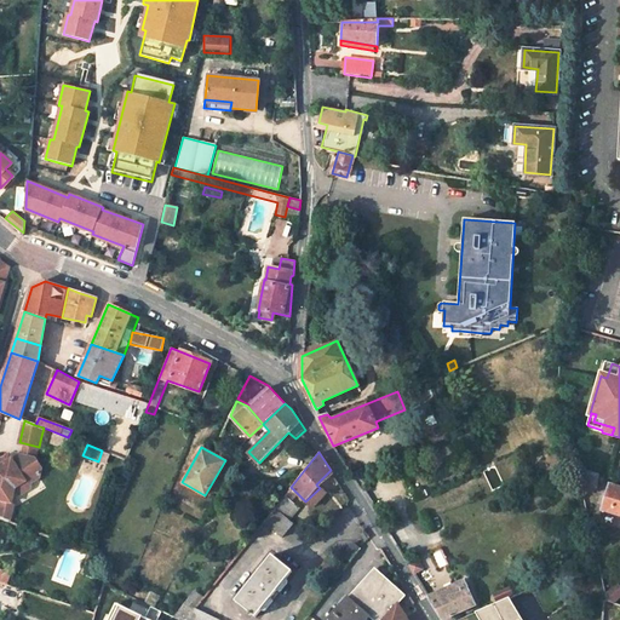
[(27,482),(32,483),(40,476),(42,469),(36,457),(23,454),(15,460),(10,457),(0,461),(0,501),(13,505),(16,489),(27,482)]
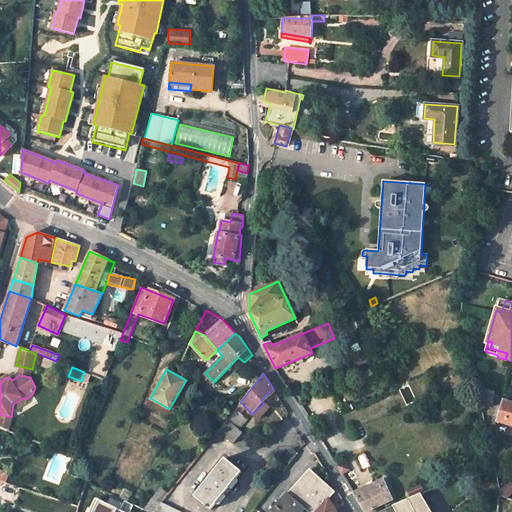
[(493,404),(495,391),(476,385),(480,403),(493,404)]
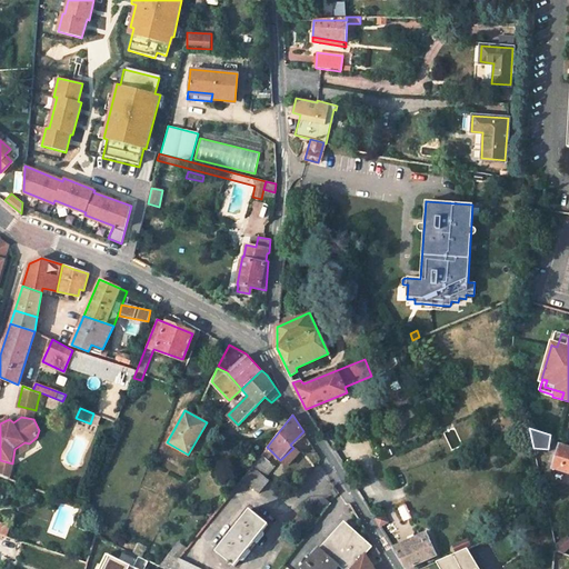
[(296,445),(306,435),(303,431),(290,445),(293,448),(296,445)]
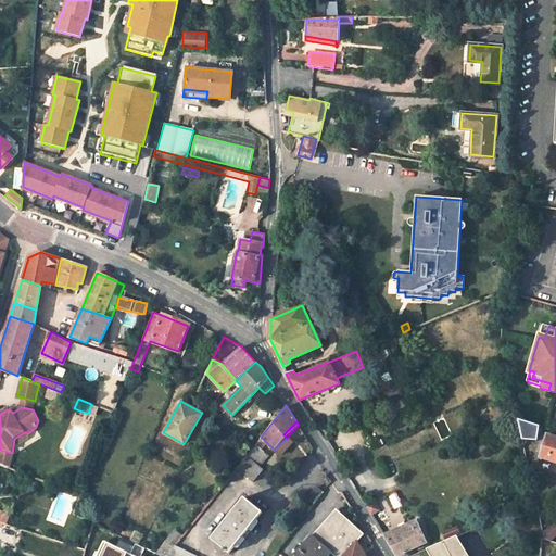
[(274,450),(277,452),(292,438),(289,434),(287,438),(274,450)]
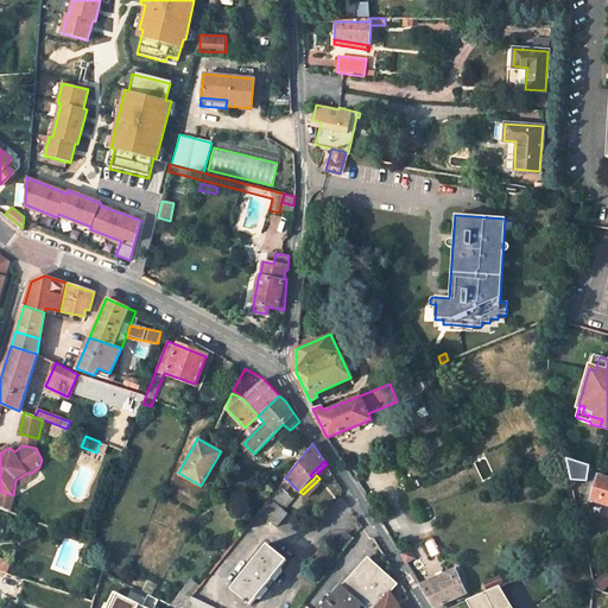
[(607,477),(600,475),(593,501),(607,506),(607,477)]
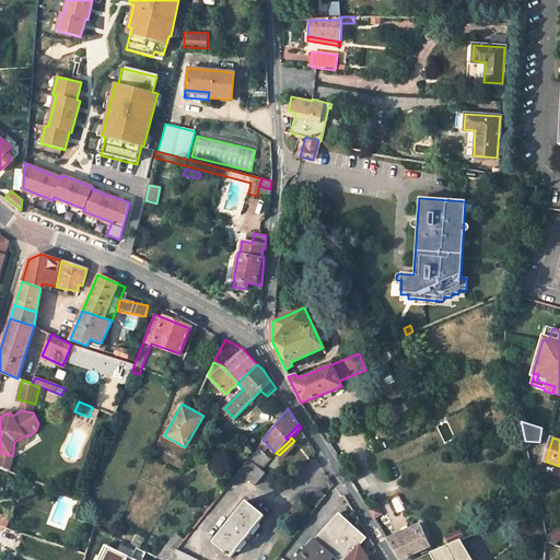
[(263,453),(268,445),(263,440),(256,447),(263,453)]
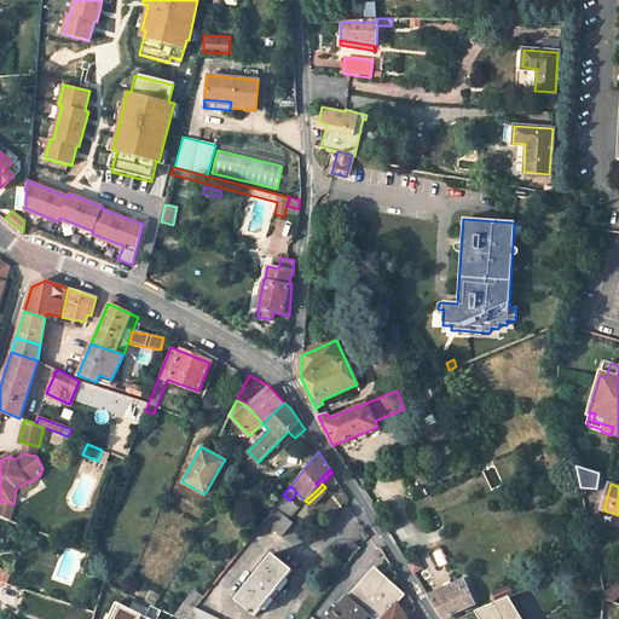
[(273,507),(288,519),(298,507),(290,501),(283,495),(273,507)]
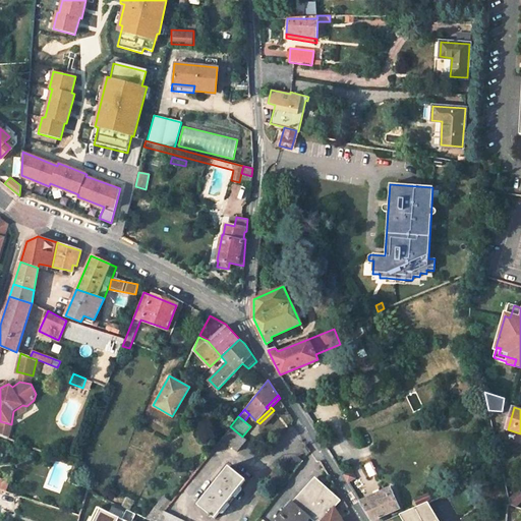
[(236,451),(245,440),(242,437),(230,426),(221,438),(236,451)]
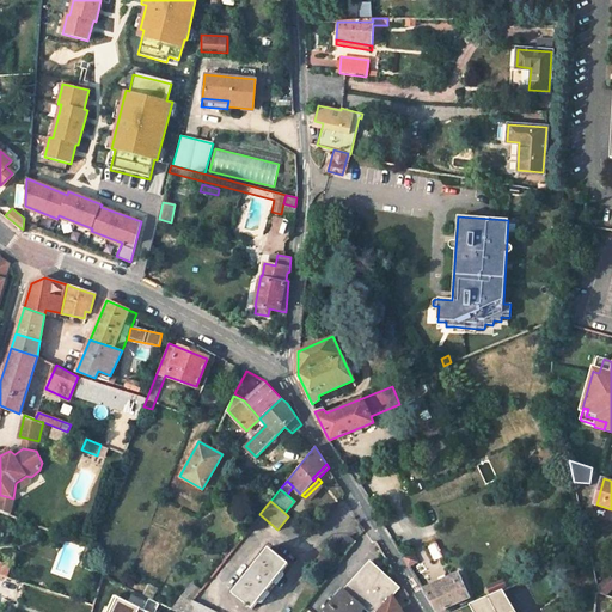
[(360,524),(355,526),(360,533),(365,530),(360,524)]
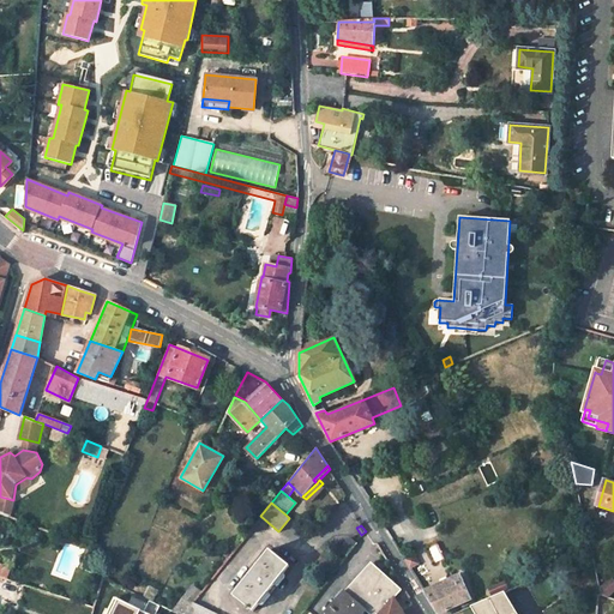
[(357,543),(349,536),(339,549),(348,555),(357,543)]
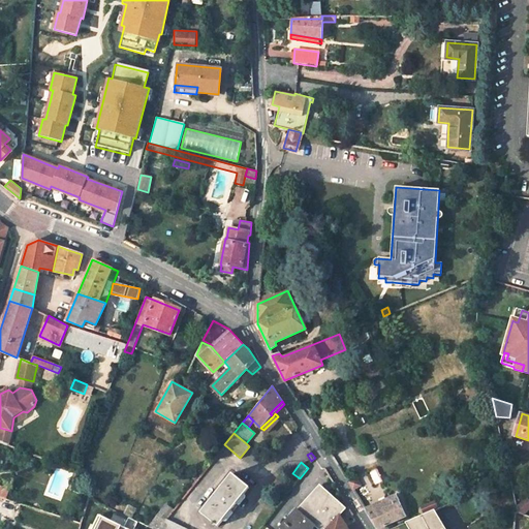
[(370,471),(375,483),(381,480),(376,469),(370,471)]
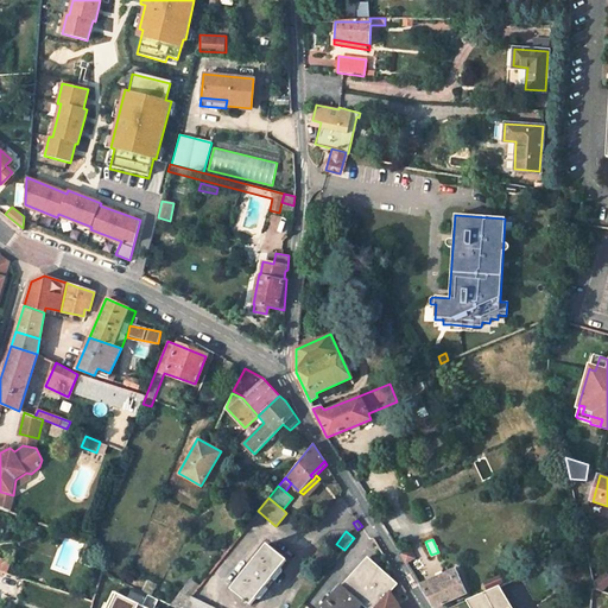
[(265,544),(230,589),(249,605),(285,561),(265,544)]
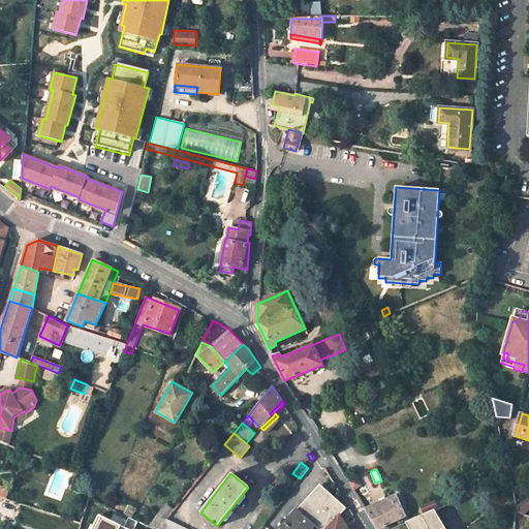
[(352,489),(360,486),(355,477),(347,481),(352,489)]
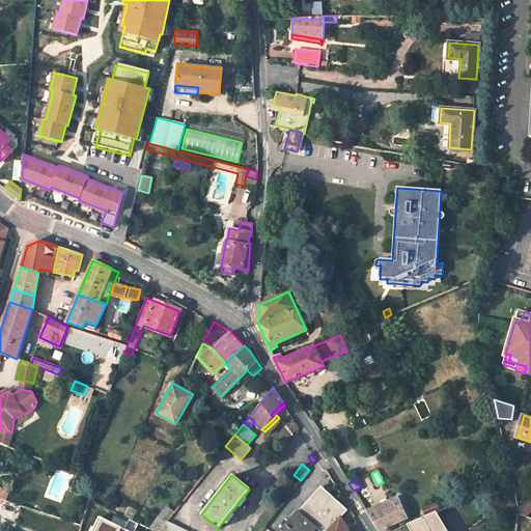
[(347,509),(320,485),(279,530),(313,530),(316,528),(318,530),(328,530),(341,518),(347,509)]
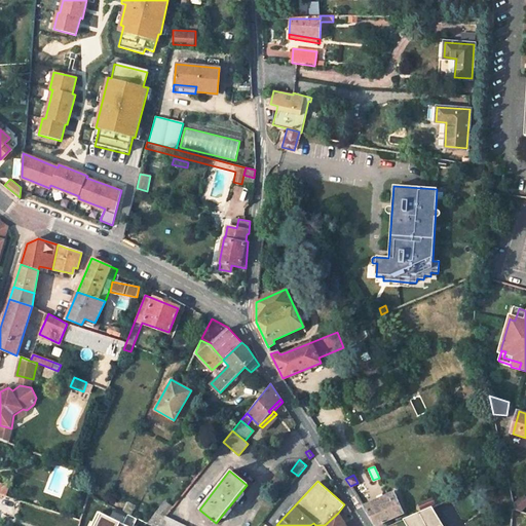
[(392,491),(363,505),(364,509),(395,495),(392,491)]
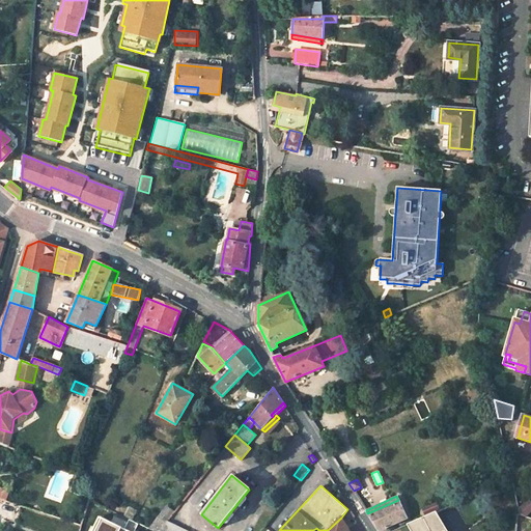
[(378,530),(406,518),(398,500),(367,513),(378,530)]
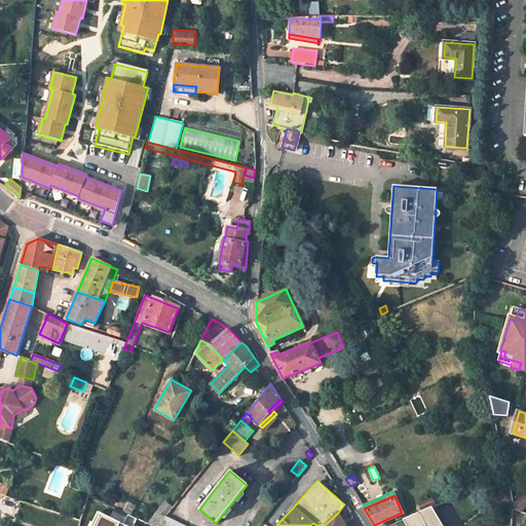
[(521,512),(525,508),(525,496),(525,495),(514,504),(516,511),(521,512)]
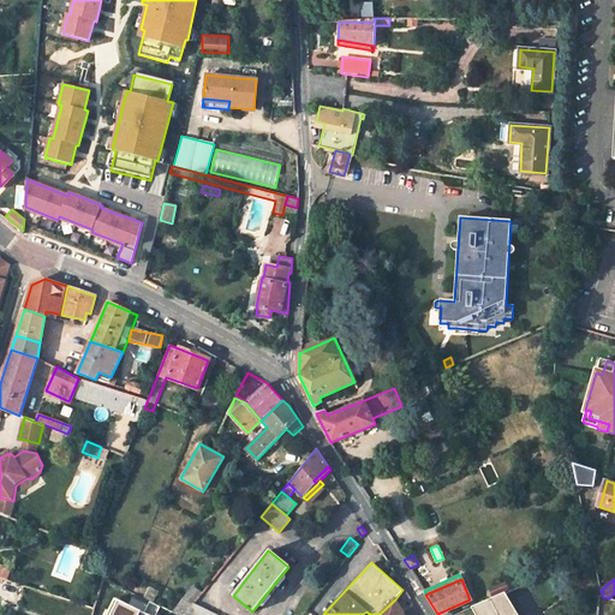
[(151,602),(157,591),(150,586),(144,598),(148,601),(151,602)]
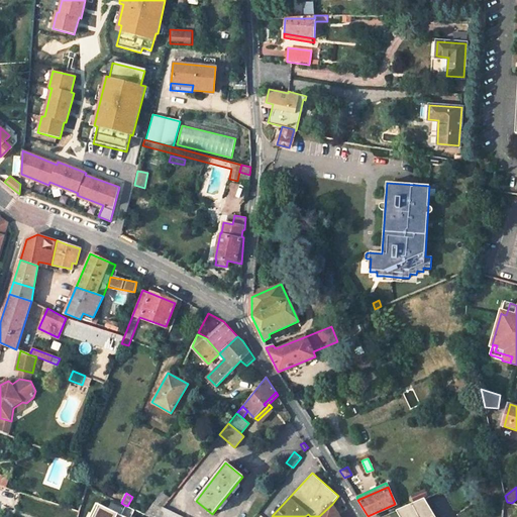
[(401,509),(405,516),(436,516),(425,499),(401,509)]
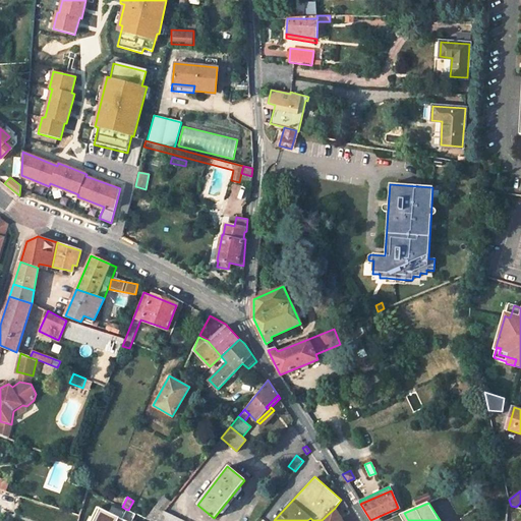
[(342,520),(335,508),(322,520),(342,520)]
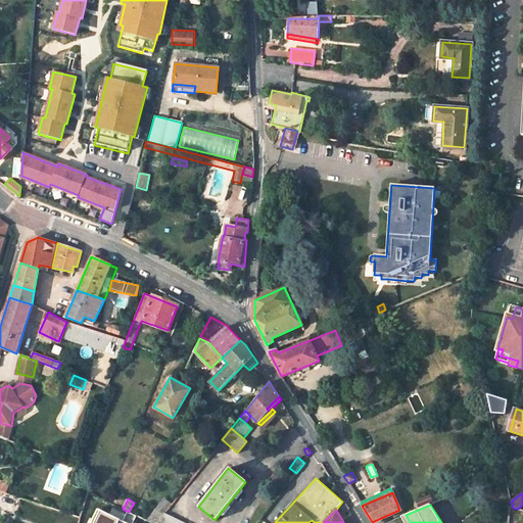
[(121,520),(105,513),(103,519),(97,516),(93,522),(132,522),(136,516),(129,512),(126,511),(121,520)]
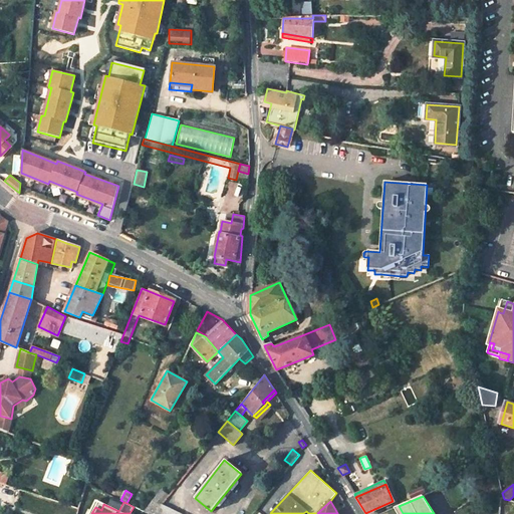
[(153,502),(146,512),(149,513),(153,513),(160,505),(153,502)]
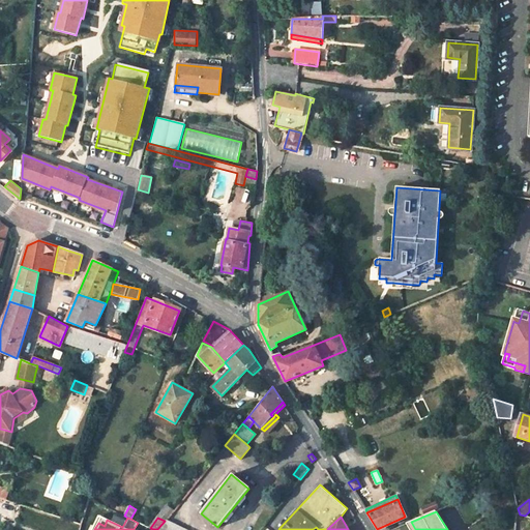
[(188,529),(166,519),(165,521),(157,529),(188,529)]
